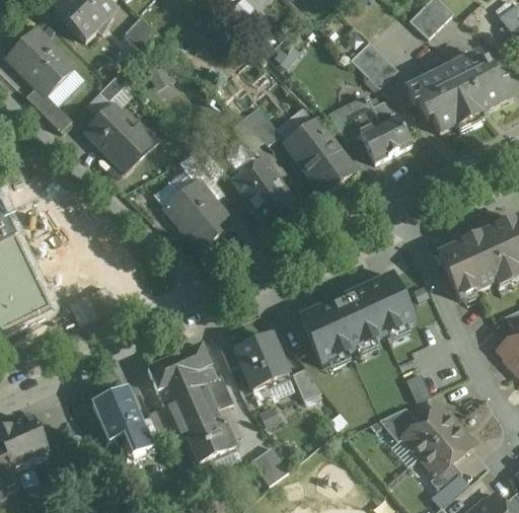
[(114,8),(105,0),(61,0),(53,9),(85,42),(97,28),(93,24),(110,7),(113,9),(114,8)]
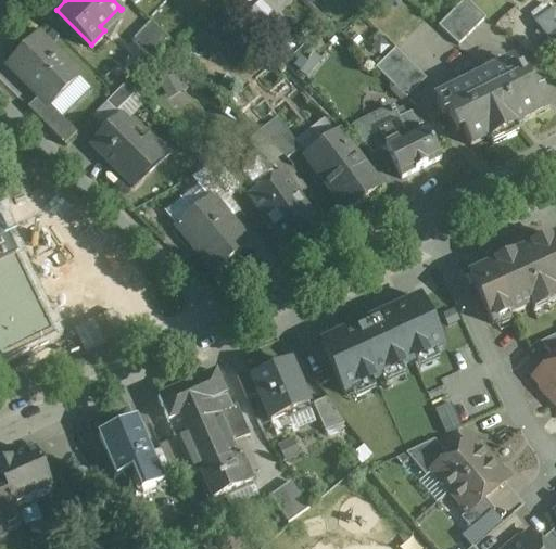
[(463,0),(445,17),(463,35),(488,11),(478,0),(463,0)]
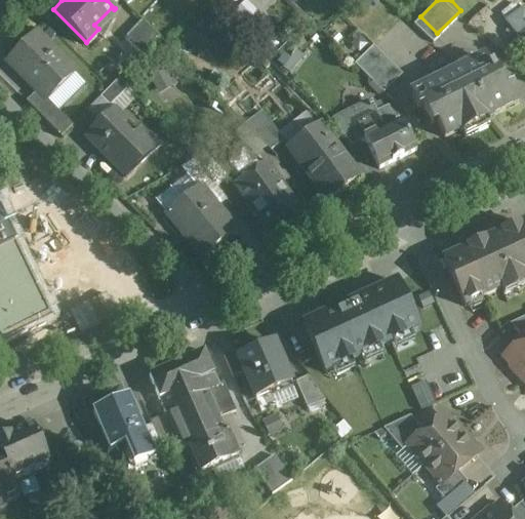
[(524,5),(524,4),(506,17),(524,43),(524,5)]
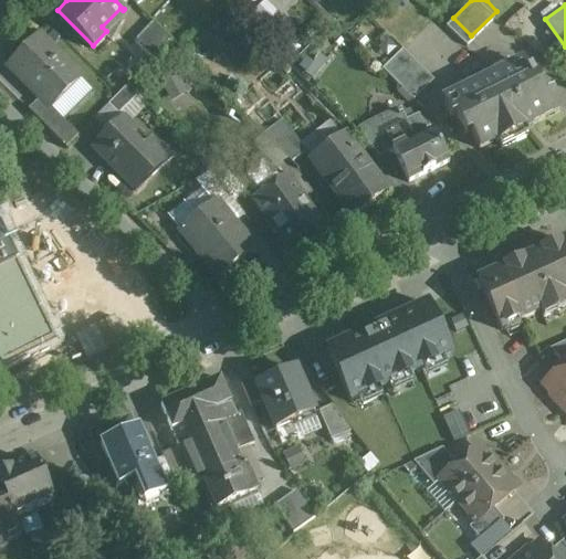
[(170,35),(153,19),(134,38),(152,54),(170,35)]
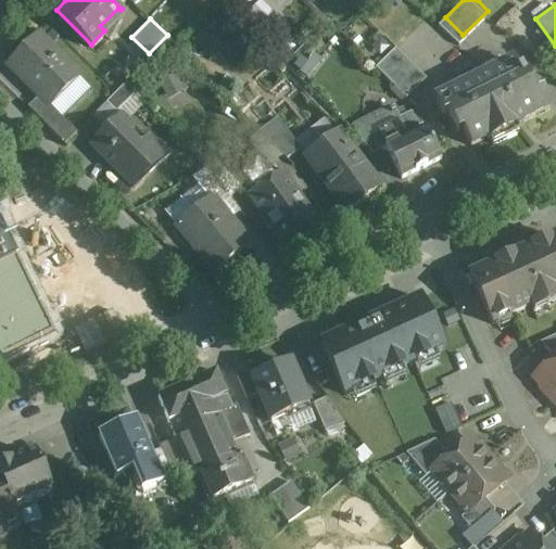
[(60,51),(37,28),(5,61),(38,93),(48,103),(49,103),(79,73),(59,52),(60,51)]
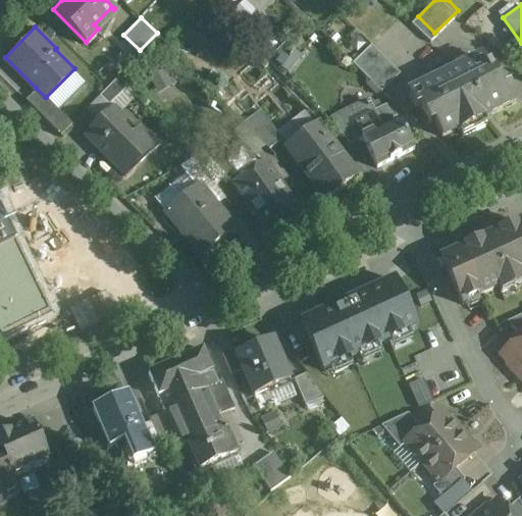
[(400,70),(371,41),(352,59),(380,89),(400,70)]
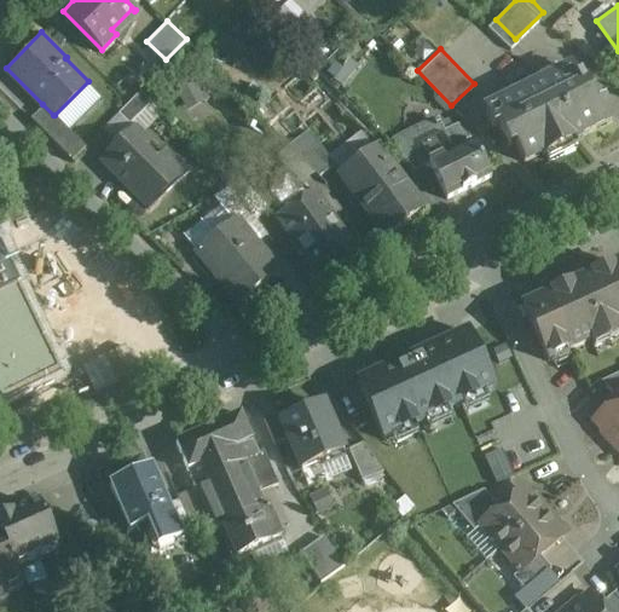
[(579,74),(576,75),(571,64),(544,78),(573,137),(574,137),(573,133),(611,115),(602,98),(596,100),(585,80),(583,81),(579,74)]
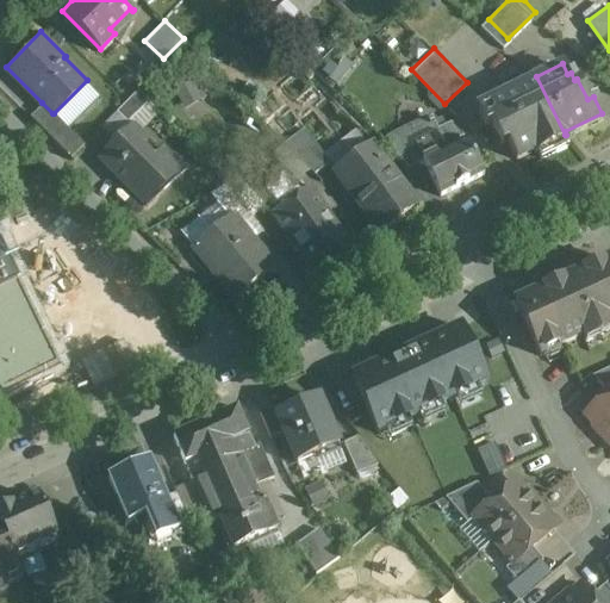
[(536,76),(477,106),(485,122),(491,119),(502,141),(508,138),(516,156),(534,147),(535,150),(565,135),(536,76)]
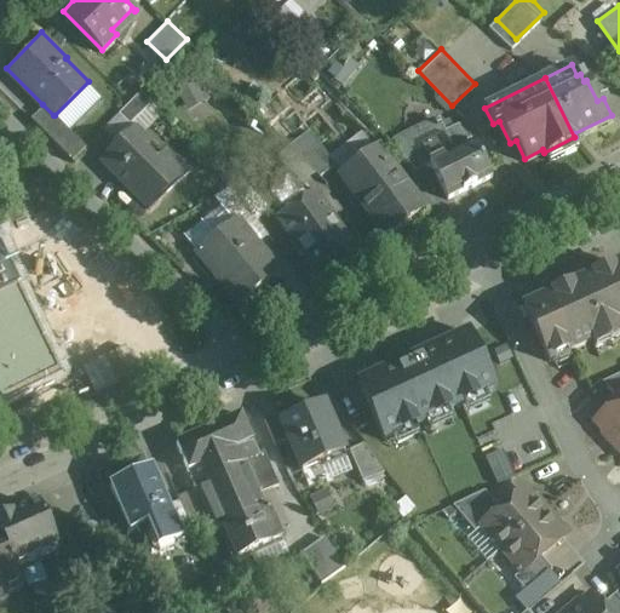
[(141,87),(119,110),(130,121),(151,99),(141,87)]
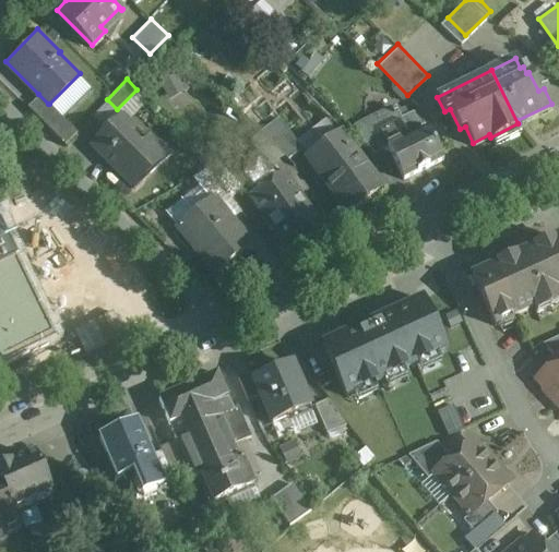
[(76,130),(49,104),(48,104),(38,94),(27,105),(64,142),(76,130)]
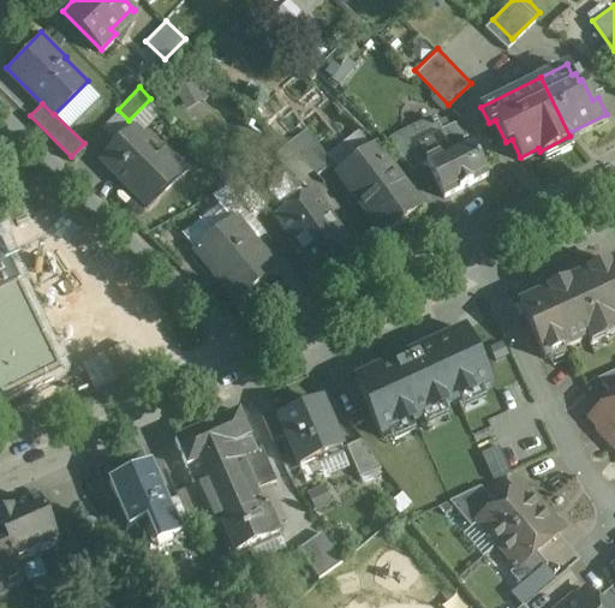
[(454,120),(441,126),(436,117),(431,119),(433,120),(404,135),(423,162),(427,160),(443,194),(488,172),(470,136),(463,139),(454,120)]
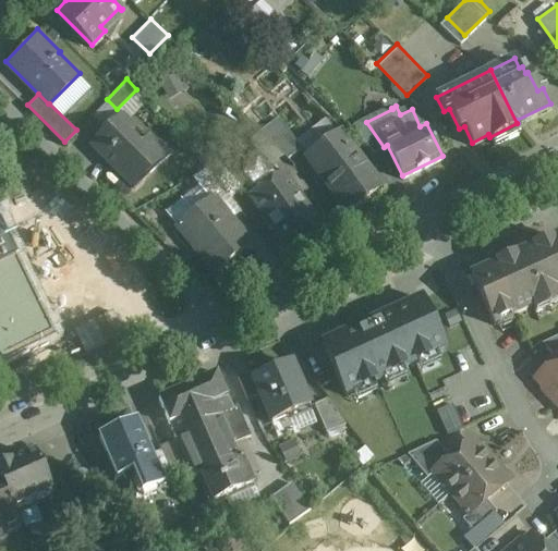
[(160,149),(122,111),(105,127),(109,132),(94,146),(126,180),(126,181),(131,185),(134,185),(142,178),(142,176),(145,173),(141,168),(160,149)]
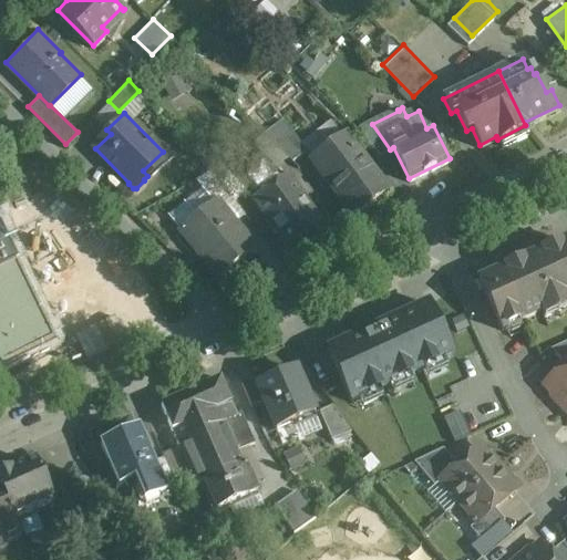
[(334,121),(308,141),(359,209),(395,182),(353,125),(343,133),(334,121)]
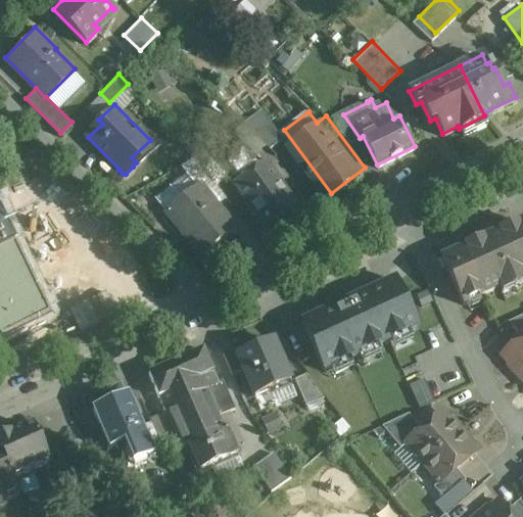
[(227,173),(205,145),(193,155),(209,177),(216,183),(227,173)]
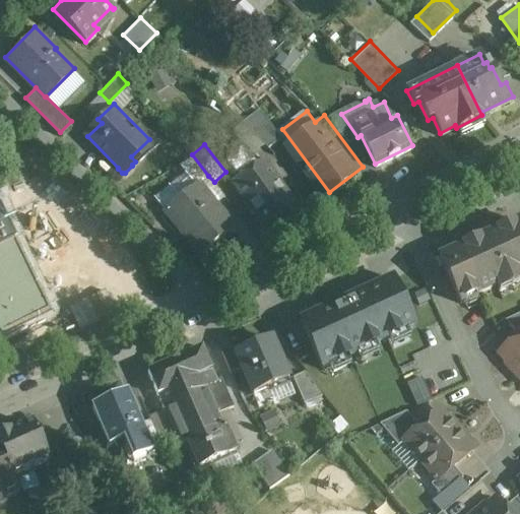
[(192,154),(179,163),(195,182),(197,181),(199,183),(208,176),(192,154)]
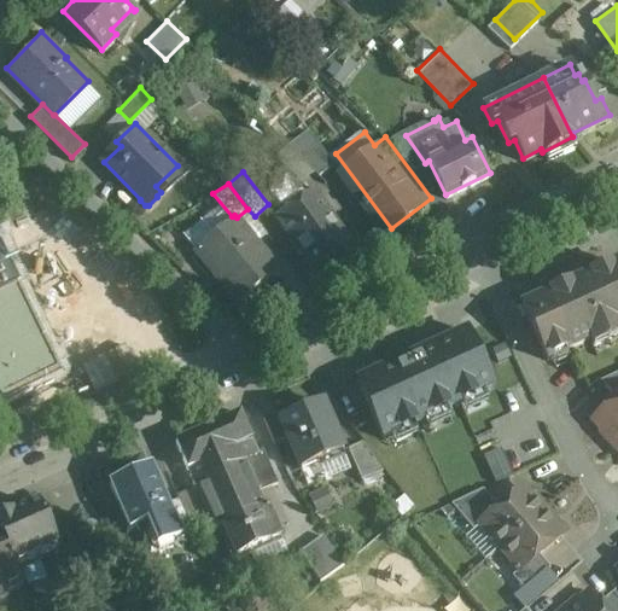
[(349,238),(312,187),(275,213),(313,265),(349,238)]
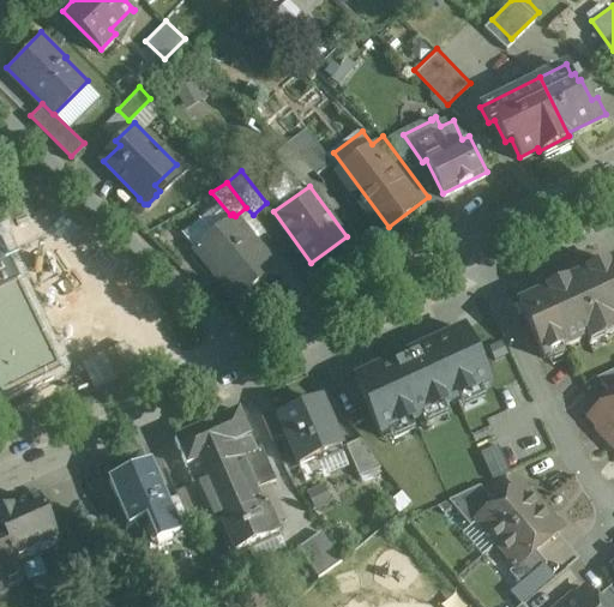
[(235,216),(233,214),(230,215),(194,245),(236,296),(276,265),(235,216)]
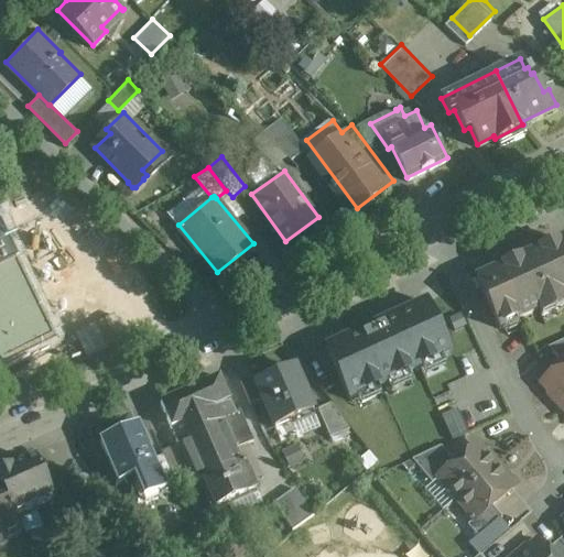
[(563,241),(561,236),(496,265),(519,316),(538,307),(541,313),(563,302),(563,241)]
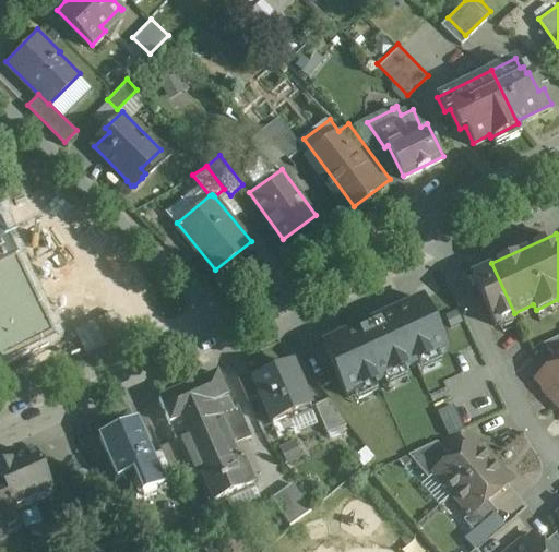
[(491,263),(472,273),(495,322),(514,313),(491,263)]
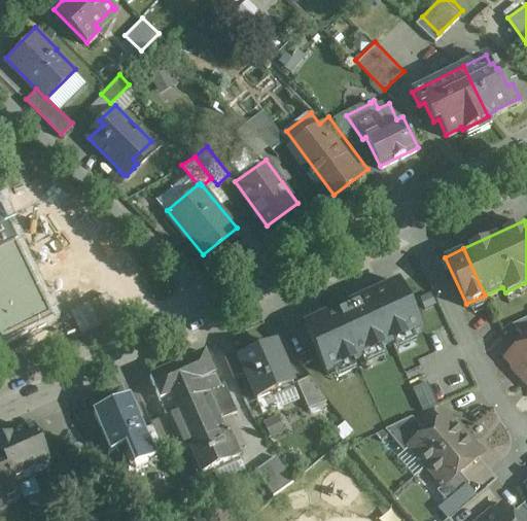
[(0,326),(1,330),(65,300),(59,287),(40,249),(0,269),(0,326)]
